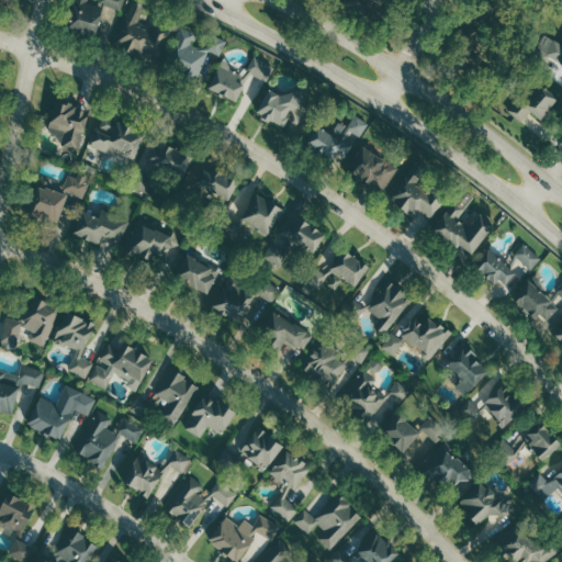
[(96,37),(103,6),(122,10),(124,0),(101,0),(100,6),(88,2),(88,0),(75,0),(67,31),(96,37)]
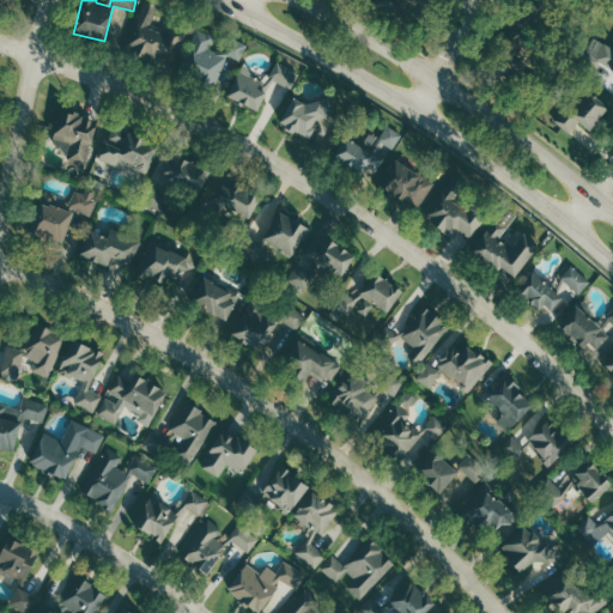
[(376,0),(375,6),(416,18),(420,0),(376,0)]
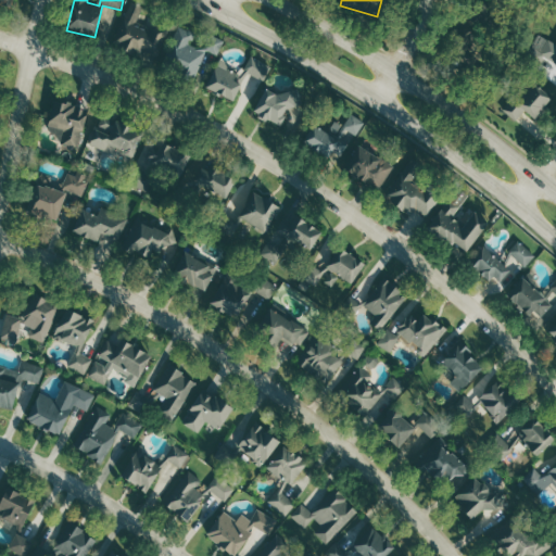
[(166,28),(147,22),(146,26),(135,23),(141,7),(126,2),(111,47),(154,62),(166,28)]
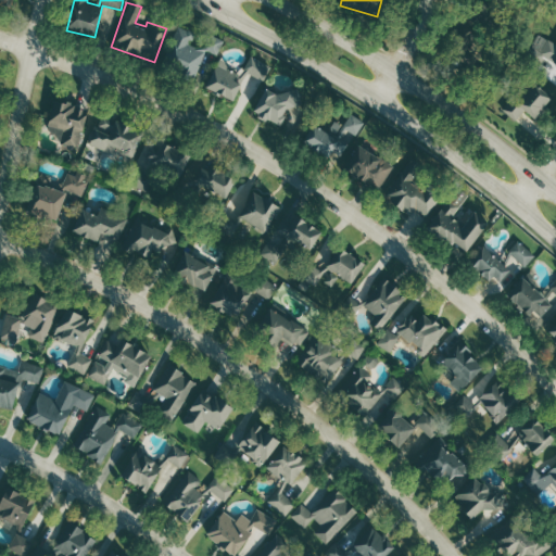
[(162,73),(192,81),(201,51),(188,47),(192,32),(175,27),(162,73)]
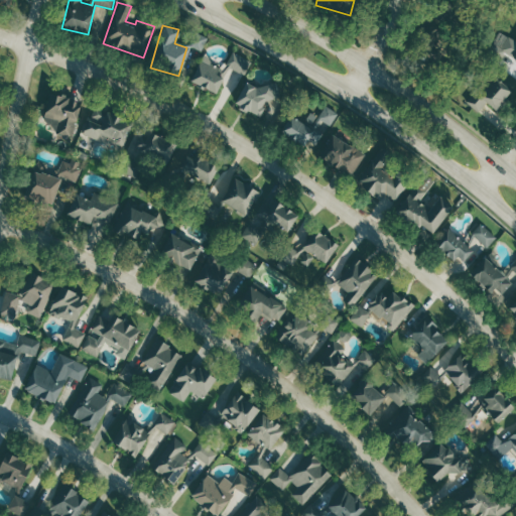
[(515,42),(507,37),(498,52),(515,63),(515,42)]
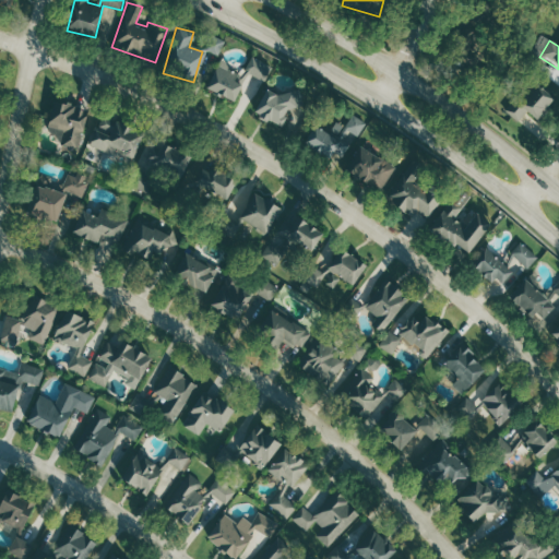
[(263,82),(270,67),(249,58),(240,76),(227,71),(229,66),(216,59),(202,90),(232,103),(245,73),(263,82)]
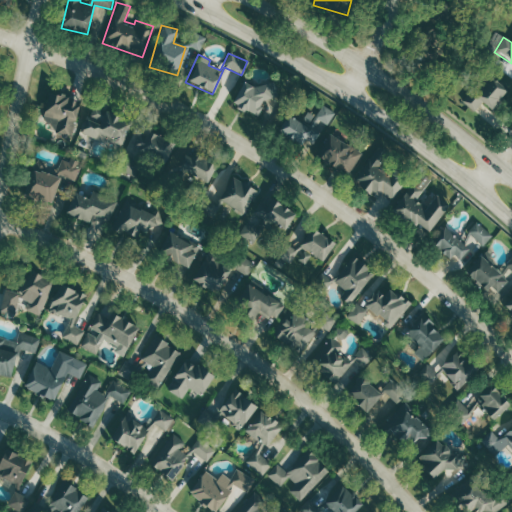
[(505,90),(484,73),(461,101),(474,112),(478,106),(487,113),(505,90)]
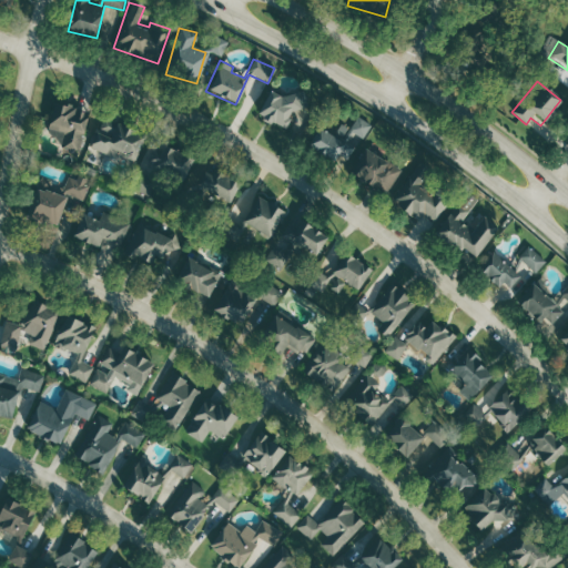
[(302,91),(260,100),(264,123),(285,120),(283,112),(305,108),(302,91)]
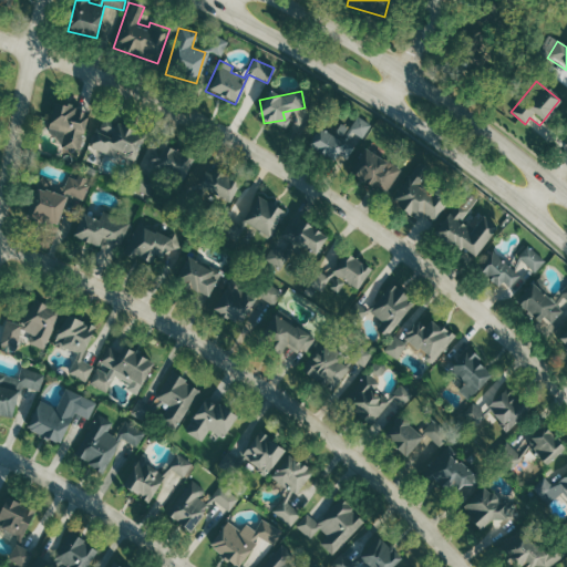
[(86,111),(51,103),(44,131),(61,134),(58,148),(78,152),(86,111)]
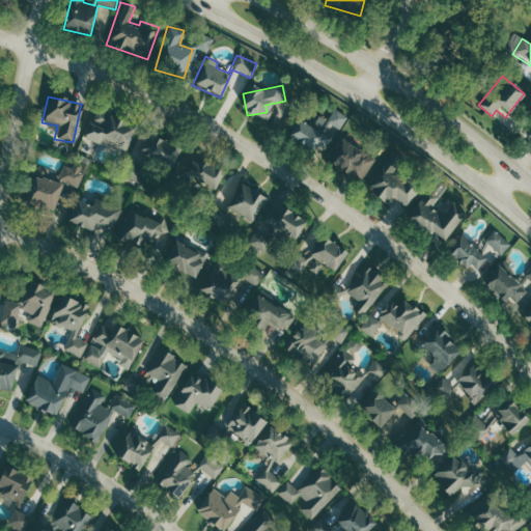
[(337,130),(345,118),(334,110),(326,121),(337,130)]
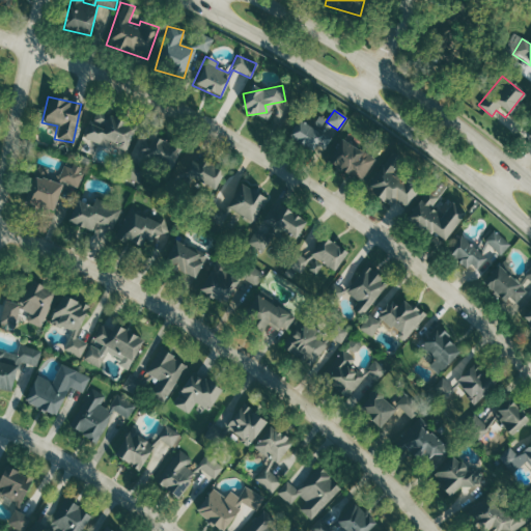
[(83,138),(123,155),(135,127),(94,111),(83,138)]
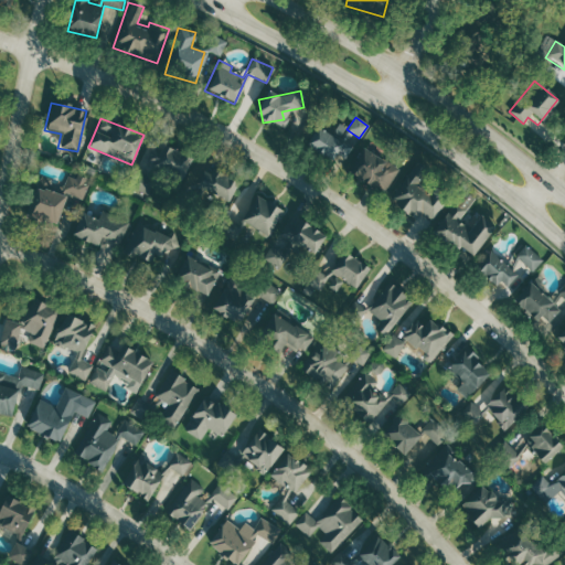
[(336,153),(344,160),(352,148),(316,126),(304,146),(330,162),(336,153)]
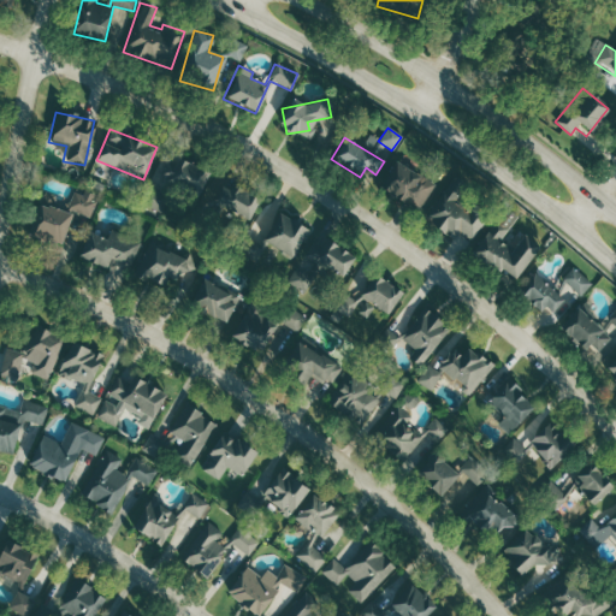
[(199,194),(206,170),(166,158),(159,183),(199,194)]
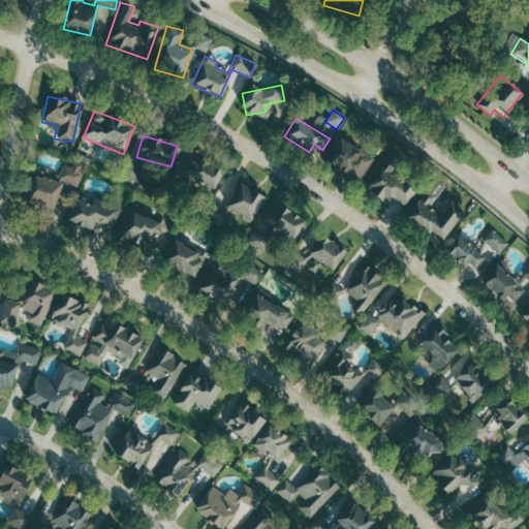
[(324,162),(358,182),(371,159),(338,139),(324,162)]
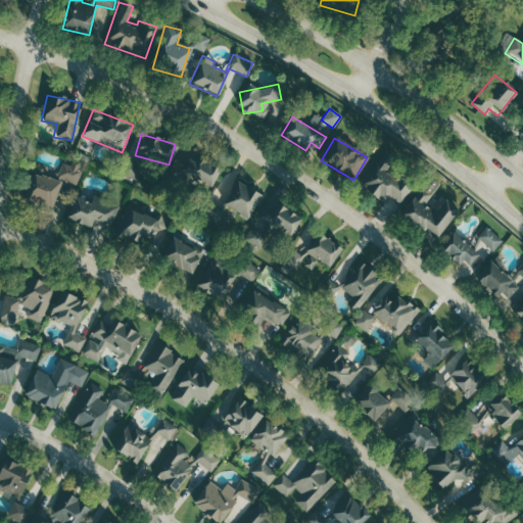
[(383,203),(388,196),(399,204),(410,189),(387,173),(397,158),(385,149),(359,186),(383,203)]
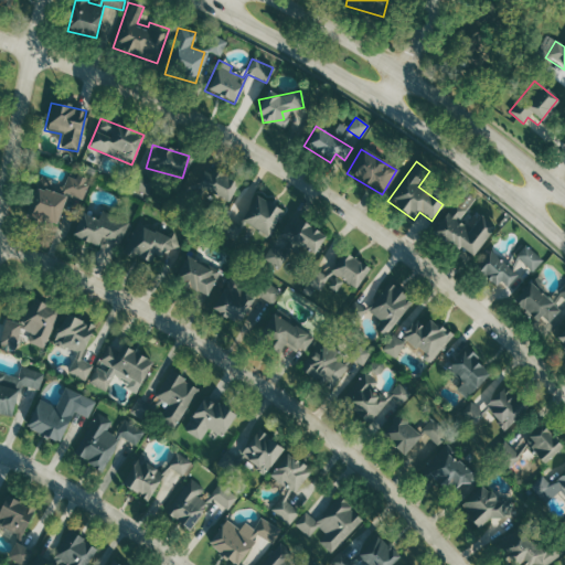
[(203,167),(193,185),(225,203),(236,184),(203,167)]
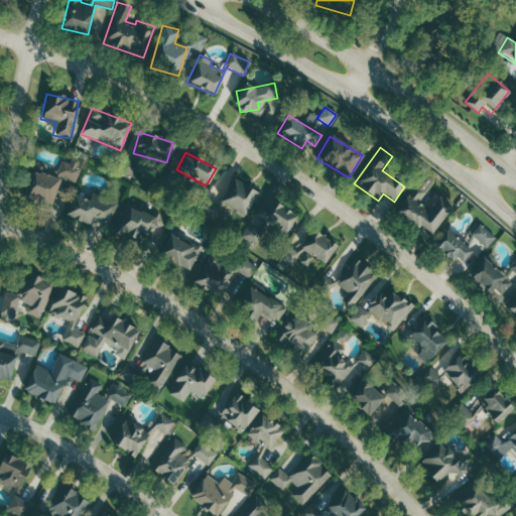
[(140,163),(121,156),(116,170),(134,177),(140,163)]
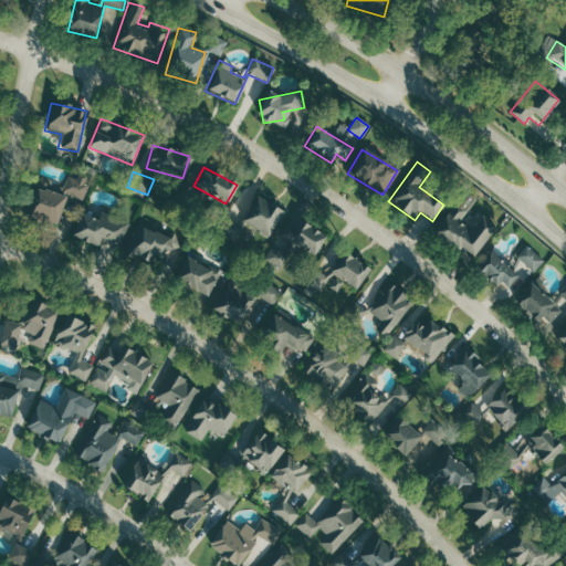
[(91,181),(70,174),(63,194),(84,200),(91,181)]
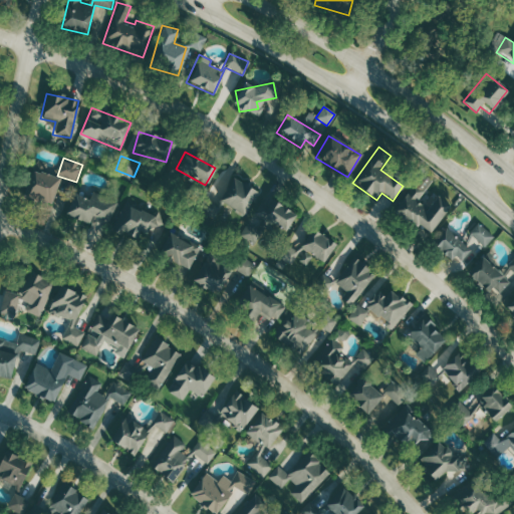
[(57,179),(30,171),(22,196),(48,205),(57,179)]
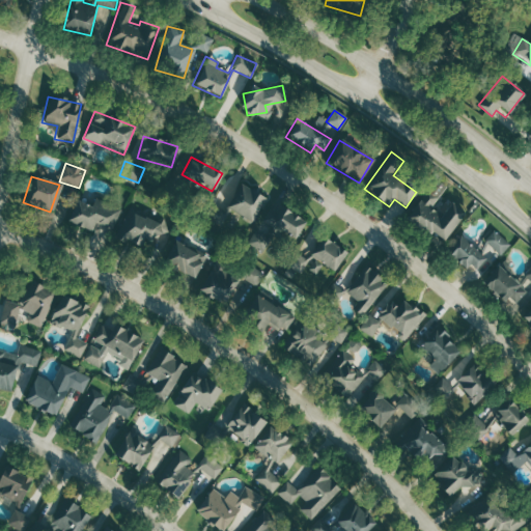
[(406,220),(441,245),(463,212),(449,202),(441,215),(430,208),(445,187),(432,179),(406,220)]
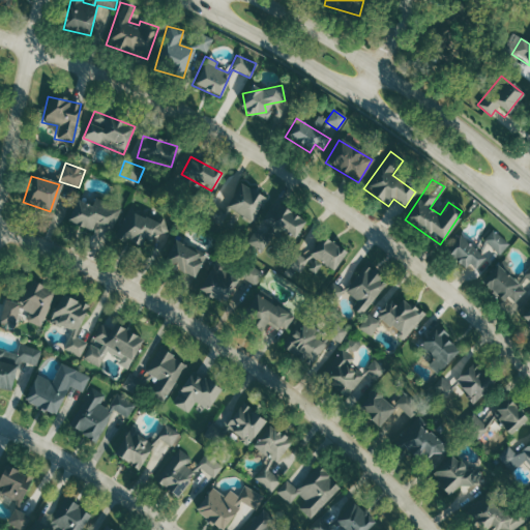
[(263,200),(239,183),(224,207),(247,223),(263,200)]
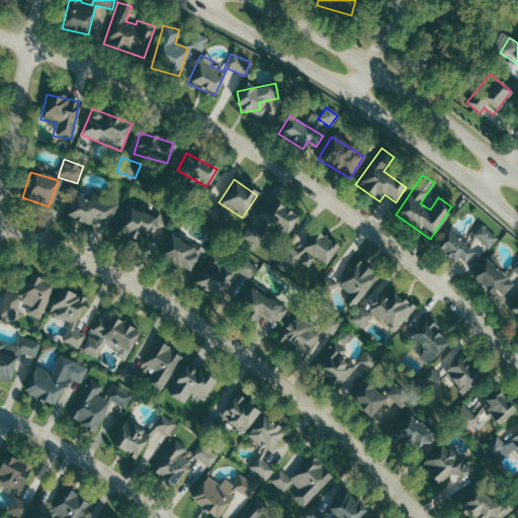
[(89,227),(92,219),(108,225),(117,203),(92,193),(88,202),(72,195),(64,217),(89,227)]
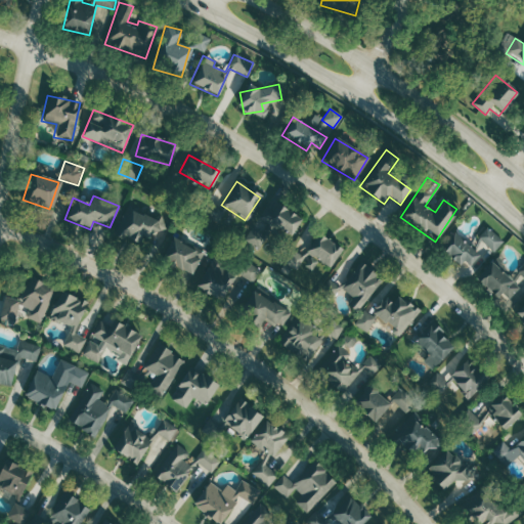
[(258,217),(288,237),(299,220),(269,201),(258,217)]
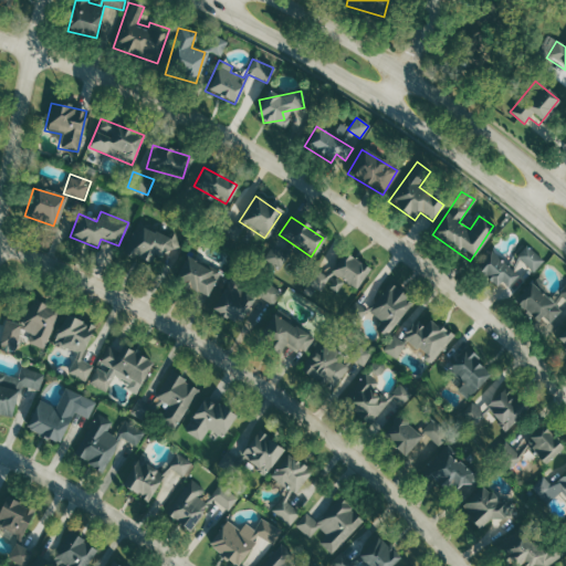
[(152,254),(164,260),(174,239),(137,221),(122,254),(146,266),(152,254)]
